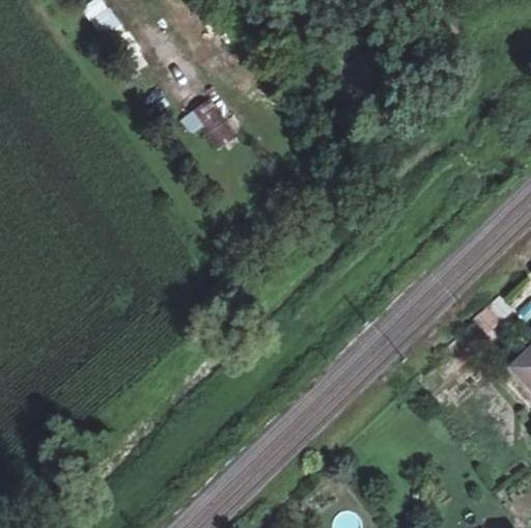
[(111,49),(129,37),(104,0),(90,0),(82,5),(111,49)]
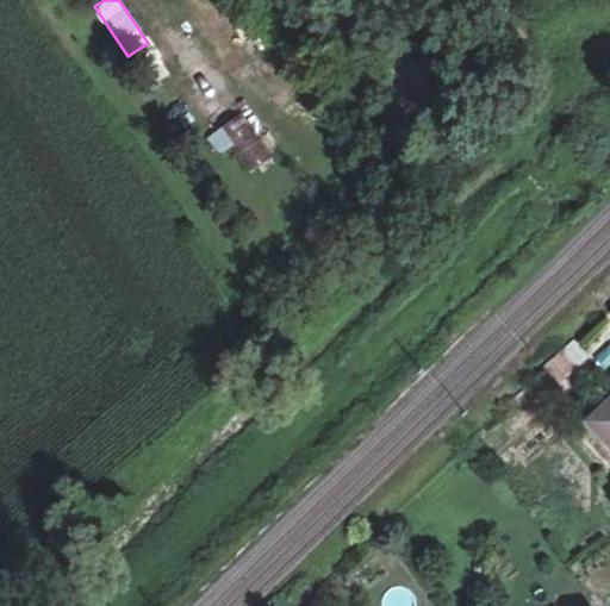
[(241,112),(207,136),(222,155),(232,145),(253,173),(274,157),(241,112)]
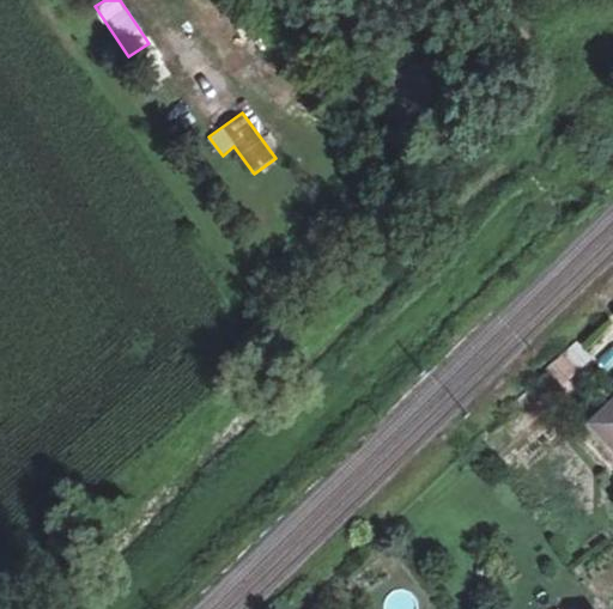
[(570,382),(592,353),(572,339),(551,367),(570,382)]
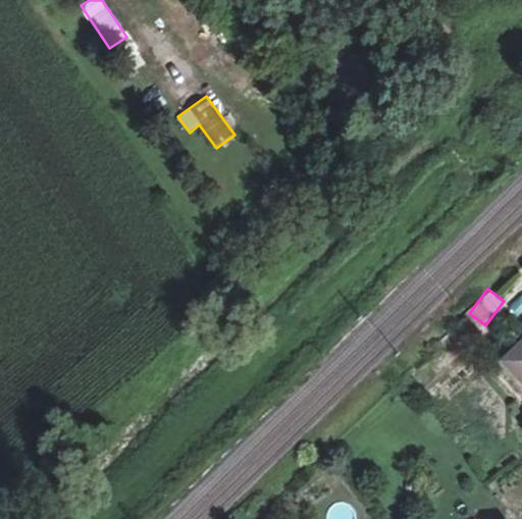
[(521,344),(504,361),(521,378),(521,344)]
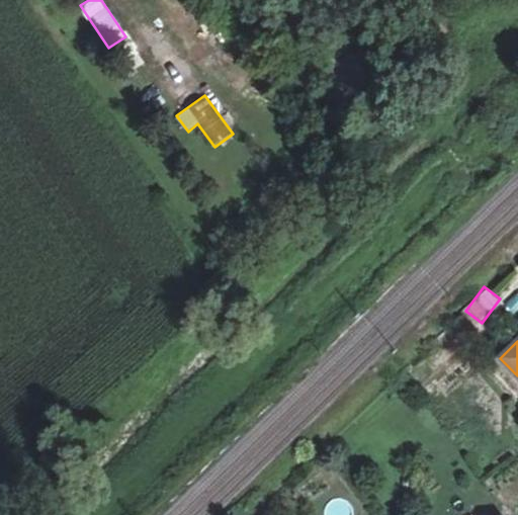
[(447,396),(468,415),(453,432),(473,450),(506,414),(449,363),(425,390),(441,404),(447,396)]
